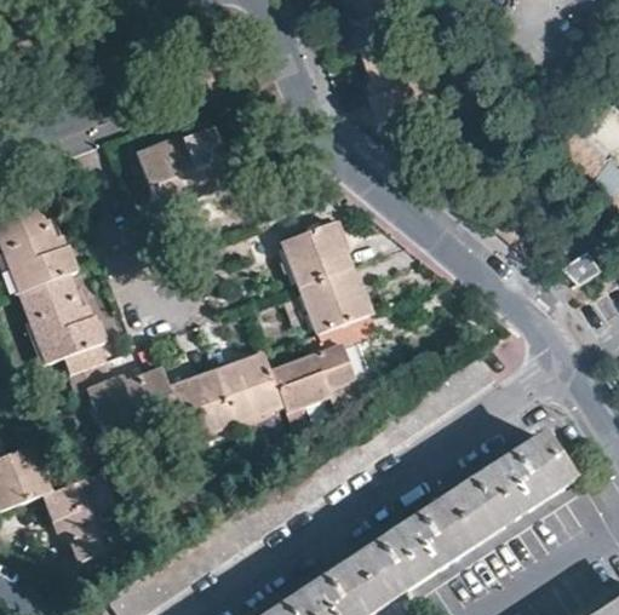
[(550,132),(618,202),(618,149),(583,113),(567,131),(559,124),(550,132)]
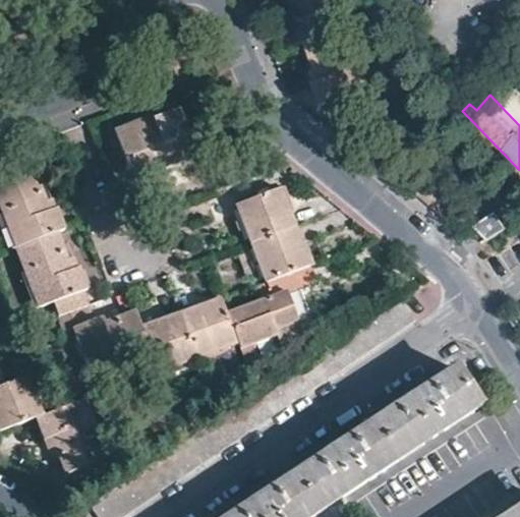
[(188,155),(187,153),(180,132),(185,130),(176,106),(154,115),(151,113),(113,128),(130,176),(188,155)]
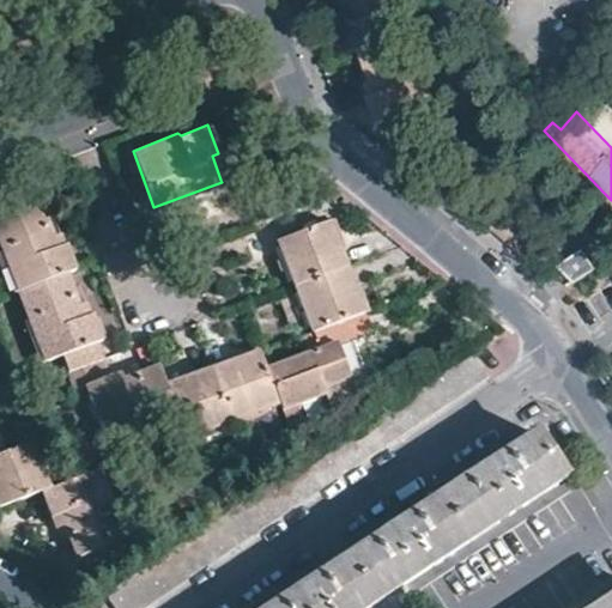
[(212,156),(220,180),(236,174),(226,150),(218,153),(212,156)]
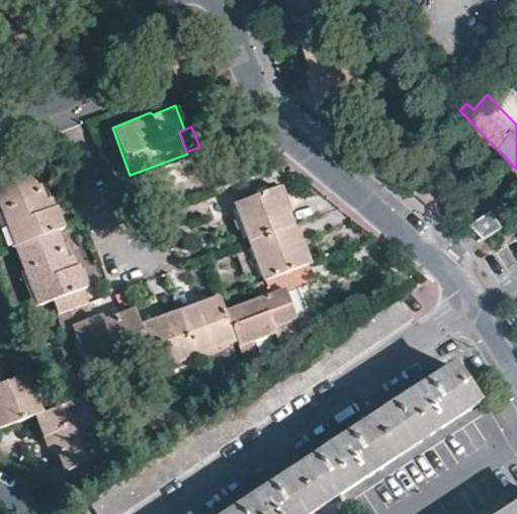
[(32,168),(0,180),(0,213),(4,212),(15,242),(54,228),(62,224),(54,203),(47,205),(32,168)]
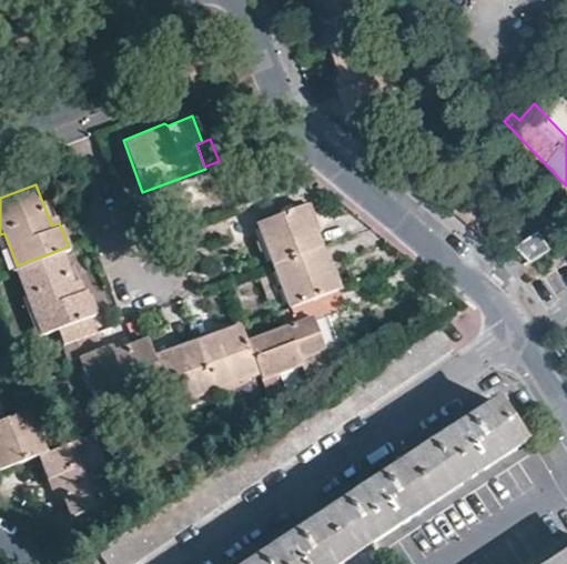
[(273,262),(321,243),(305,201),(257,219),(273,262)]
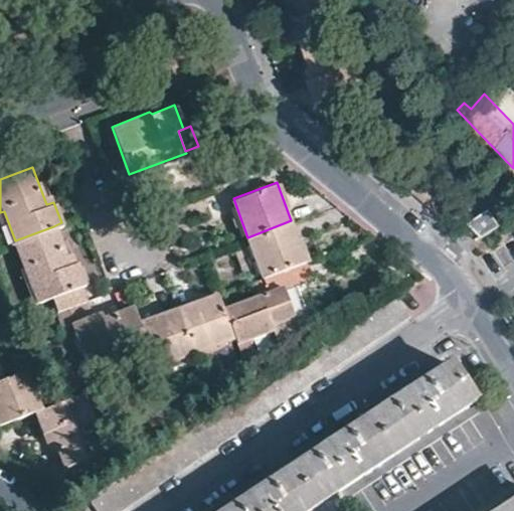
[(508,214),(495,201),(470,218),(483,230),(508,214)]
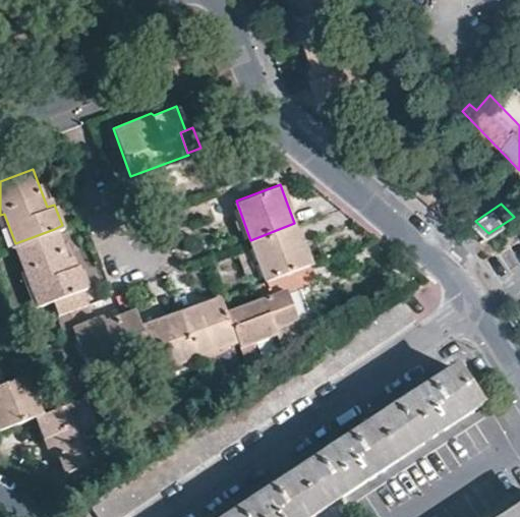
[(298,267),(309,263),(294,223),(250,240),(265,280),(298,267)]
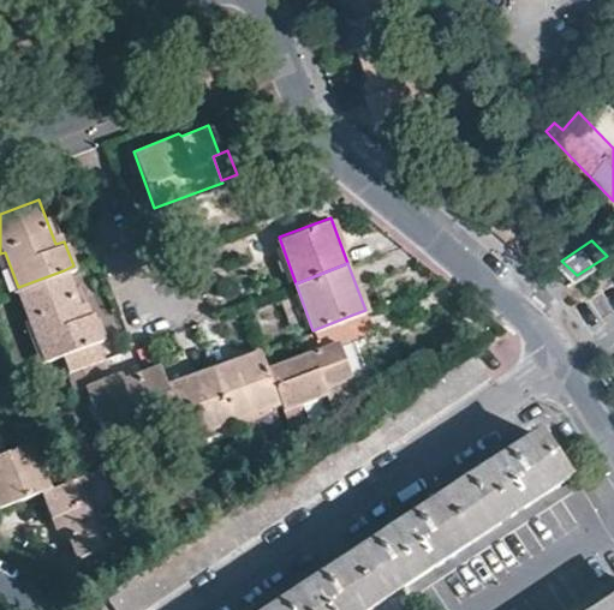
[(61,353),(66,369),(101,357),(94,339),(100,338),(90,312),(82,315),(64,270),(18,287),(43,356),(36,358),(37,362),(61,353)]
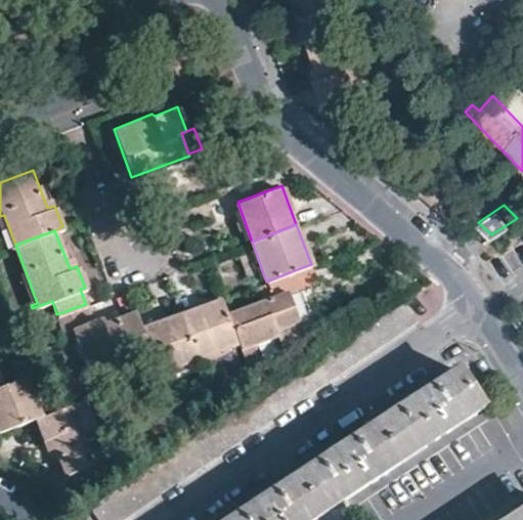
[(307,286),(300,268),(266,282),(271,297),(227,314),(238,342),(242,350),(278,336),(285,348),(306,338),(290,293),(307,286)]
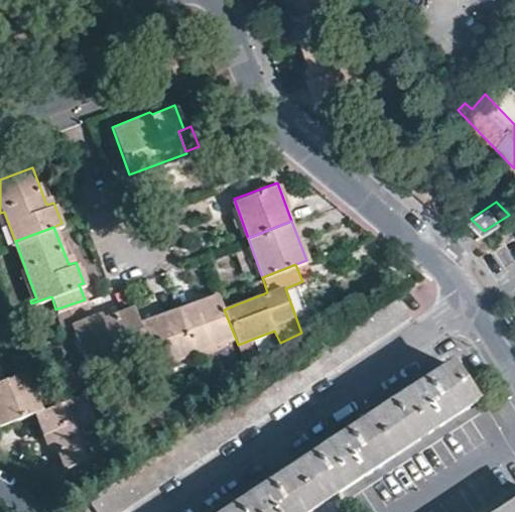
[(179,308),(196,352),(235,337),(224,309),(219,294),(218,293),(179,308)]
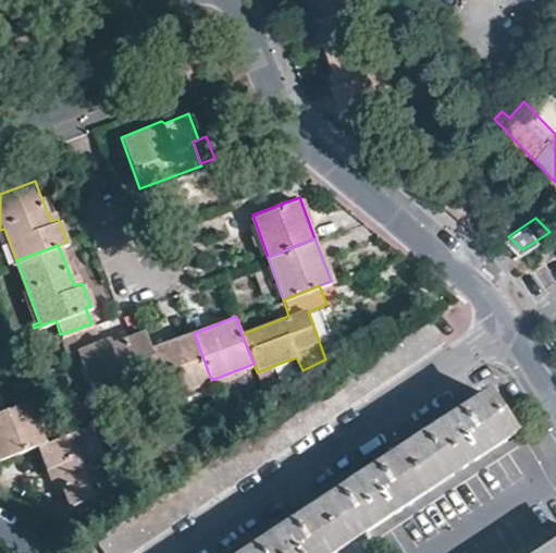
[(118,388),(161,371),(152,348),(145,329),(102,344),(100,336),(97,338),(91,323),(60,334),(66,352),(77,347),(94,391),(115,382),(118,388)]
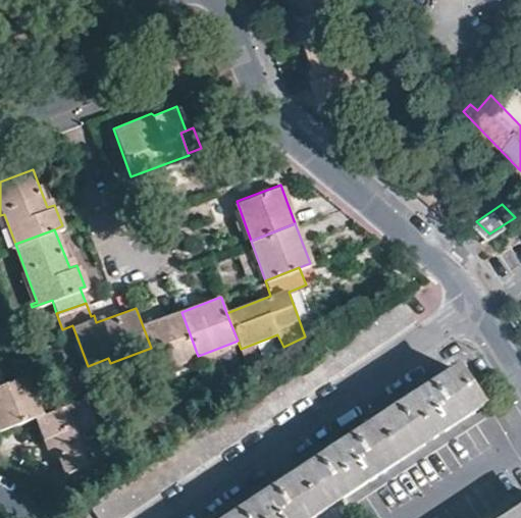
[(151,348),(159,371),(198,356),(181,312),(143,326),(151,348)]
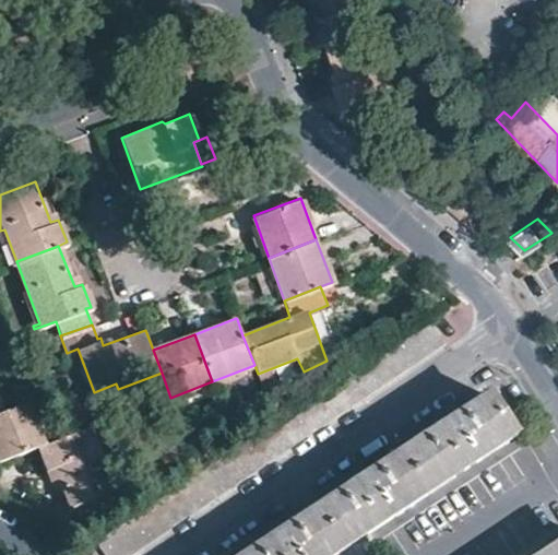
[(329,554),(513,434),(485,390),(461,405),(360,472),(262,536),(234,554),(329,554)]
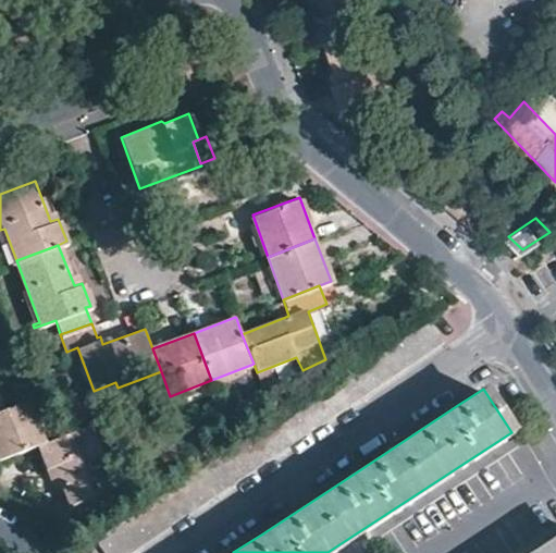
[(0,456),(39,442),(46,440),(31,401),(0,412),(0,456)]
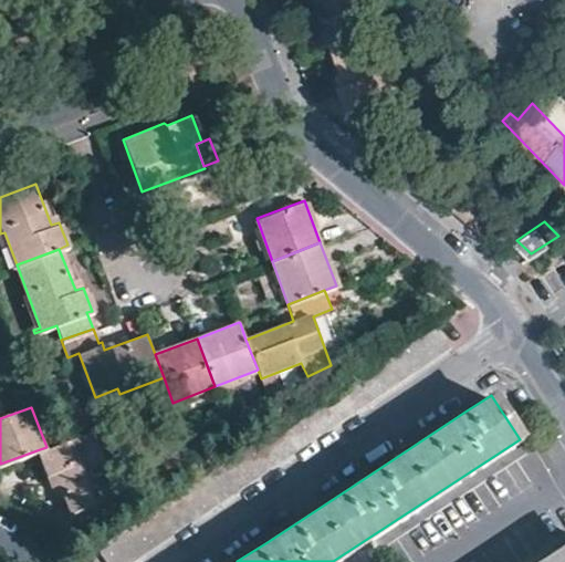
[(46,447),(40,449),(49,472),(56,470),(72,510),(116,495),(91,430),(46,447)]
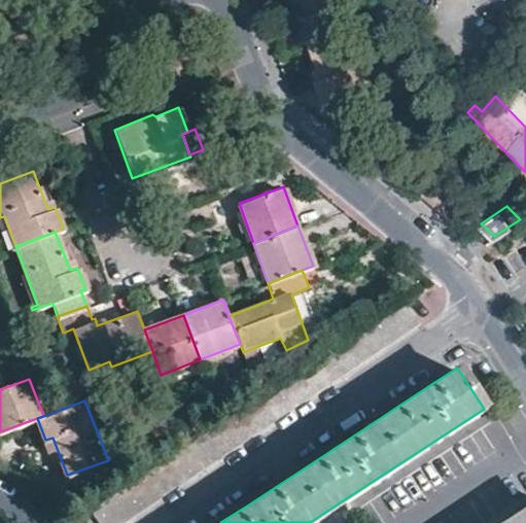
[(525,522),(525,507),(525,508),(500,522),(525,522)]
